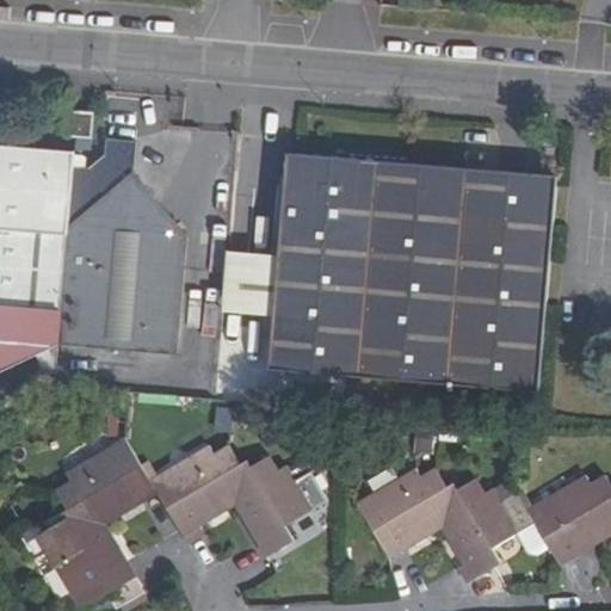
[(94,115),(65,112),(63,137),(79,137),(92,139),(94,115)]
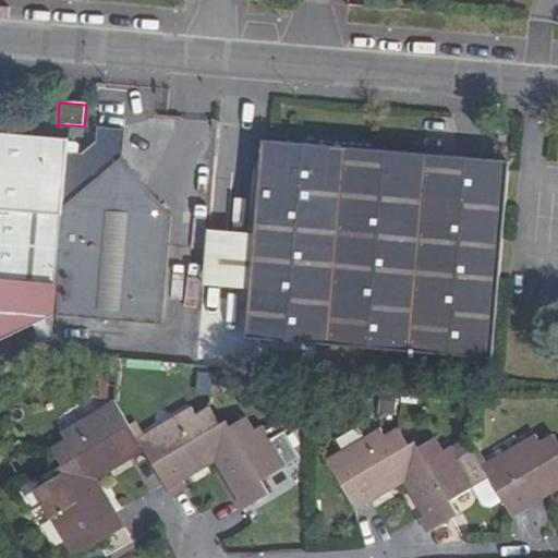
[(82,154),(69,153),(55,313),(160,323),(171,214),(121,157),(123,130),(98,128),(97,142),(82,154)]
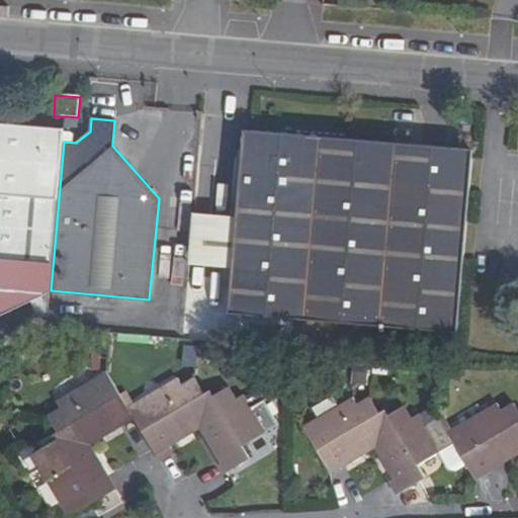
[(0,316),(51,293),(51,290),(64,142),(65,132),(0,125),(0,316)]
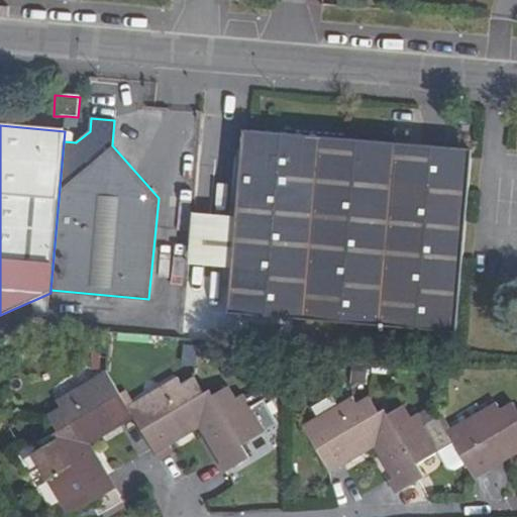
[(227,312),(321,320),(336,138),(243,130),(227,312)]
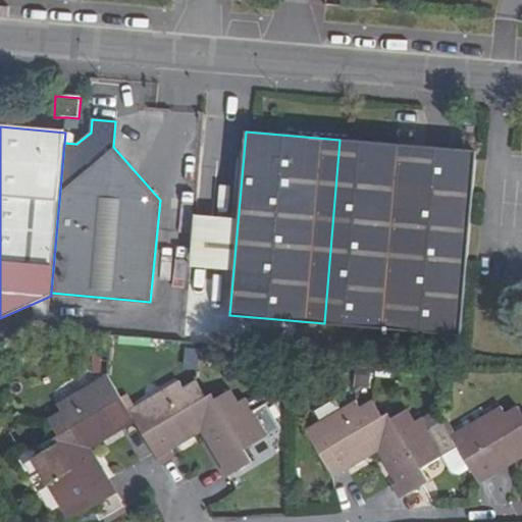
[(324,323),(461,335),(477,152),(340,140),(324,323)]
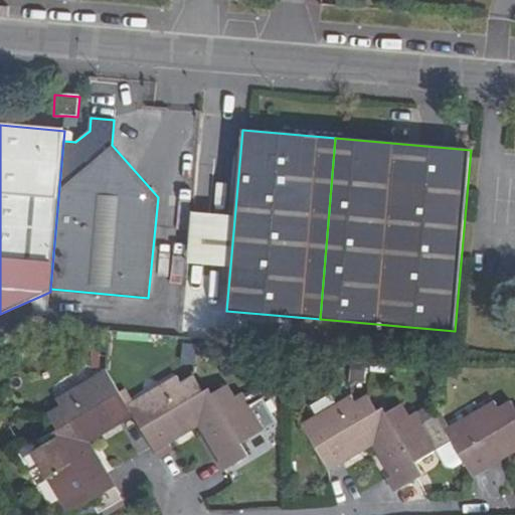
[(277,425),(263,400),(251,407),(246,395),(237,401),(229,386),(215,395),(212,388),(205,392),(196,376),(183,384),(179,376),(129,404),(107,370),(55,399),(59,405),(46,412),(56,431),(49,434),(52,440),(38,447),(35,443),(17,453),(27,471),(37,465),(66,514),(91,500),(99,513),(122,501),(107,475),(104,477),(81,440),(117,419),(119,423),(132,416),(153,452),(167,445),(166,440),(201,418),(222,455),(216,458),(224,472),(246,458),(240,447),(277,425)]
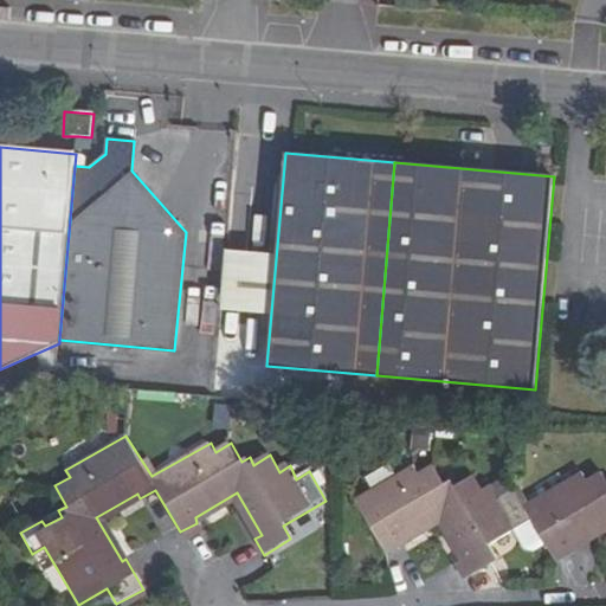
[(386,553),(400,545),(397,539),(438,515),(462,558),(459,559),(468,574),(494,560),(484,543),(513,529),(529,520),(543,545),(552,562),(568,554),(563,545),(605,521),(605,479),(601,471),(587,479),(584,471),(522,504),(515,490),(498,500),(489,487),(479,490),(471,475),(452,485),(449,481),(442,483),(430,463),(417,470),(413,465),(353,497),(386,553)]
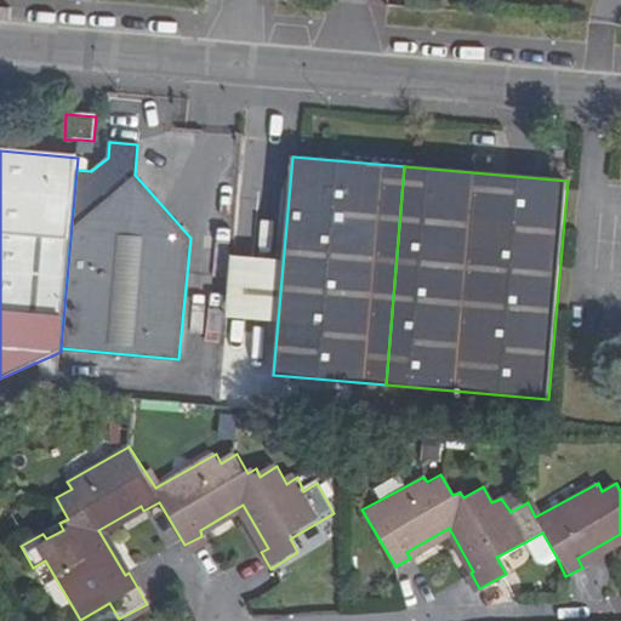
[(542,533),(525,542),(536,562),(543,565),(557,558),(542,533)]
